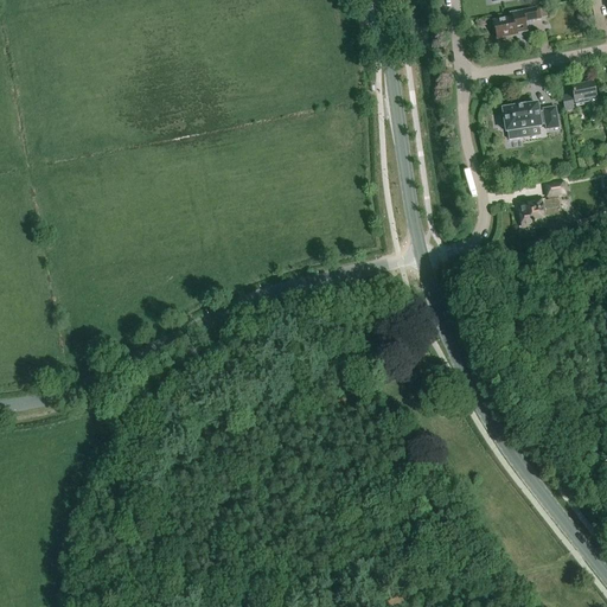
[(526,31),(525,23),(542,19),(540,8),(510,14),(511,20),(494,24),(498,39),(517,36),(517,33),(526,31)]
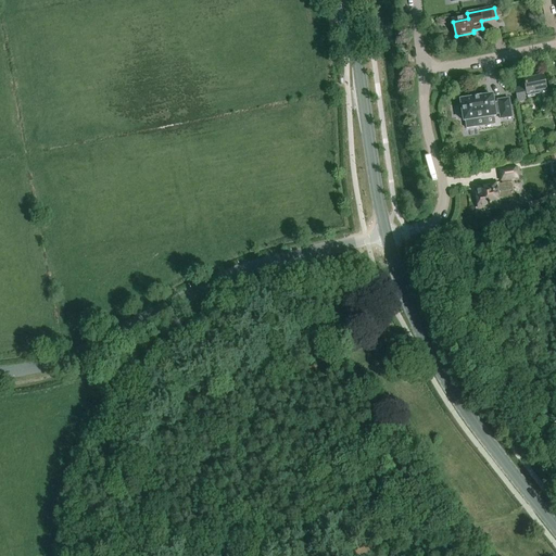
[(542,112),(551,111),(544,77),(525,81),(526,87),(516,89),(518,103),(526,101),(525,95),(540,91),(542,98),(540,99),(542,112)]
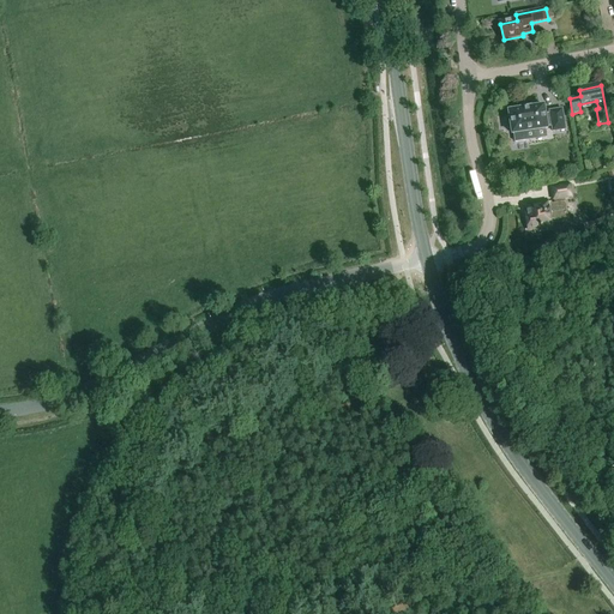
[(509,114),(505,115),(507,126),(511,126),(511,130),(513,130),(516,138),(527,137),(525,127),(546,124),(546,122),(551,121),(552,127),(566,125),(561,103),(547,106),(548,109),(543,109),(542,101),(507,107),(509,114)]
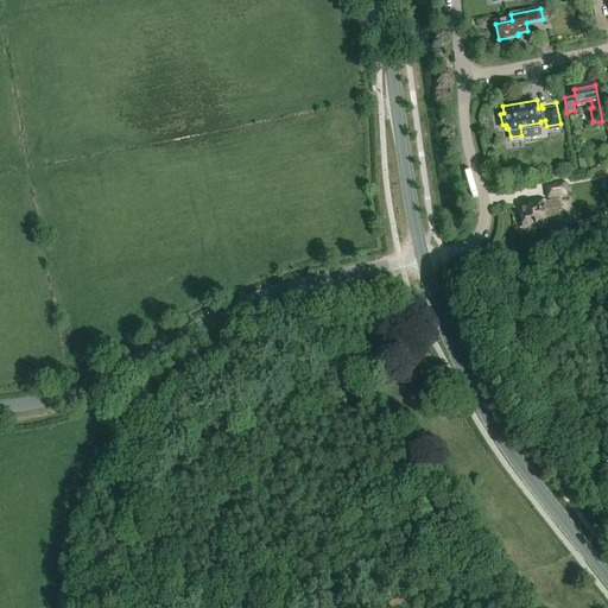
[(563,220),(563,216),(559,197),(567,196),(564,183),(545,185),(548,200),(549,200),(550,202),(543,202),(533,203),(533,206),(524,207),(525,214),(521,215),(521,217),(520,219),(521,225),(523,226),(524,228),(546,225),(546,223),(563,220)]
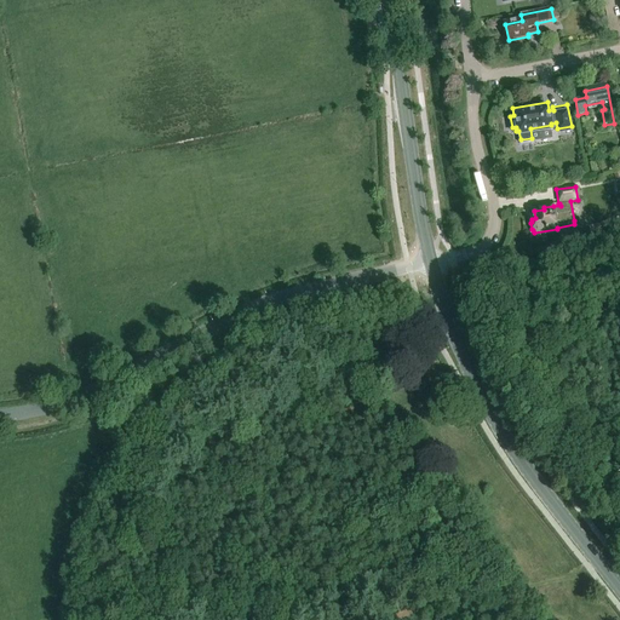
[(609,220),(589,225),(591,233),(610,228),(609,222),(609,220)]
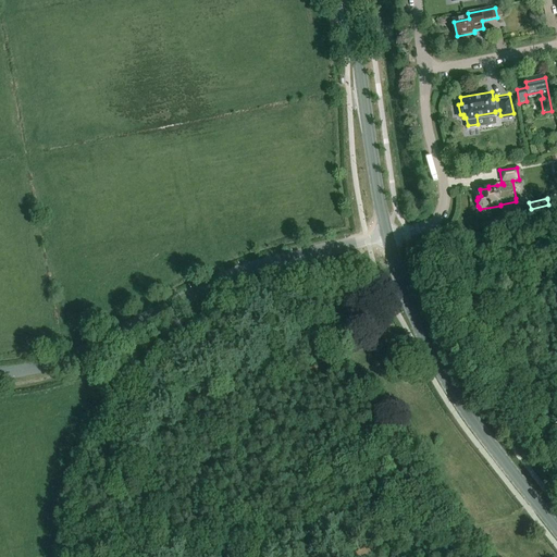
All buildings are outlined.
